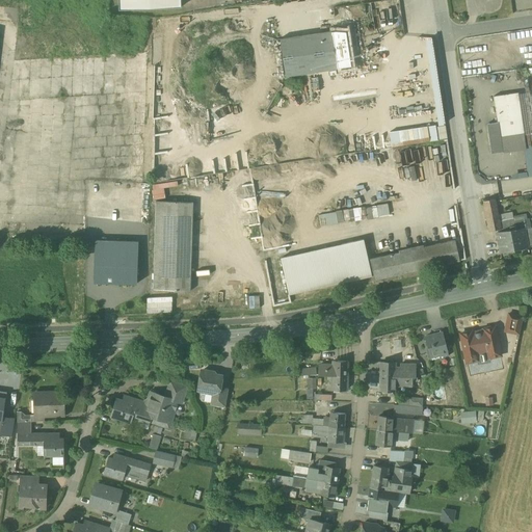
[(181,0),(117,0),(117,9),(181,6),(181,0)]
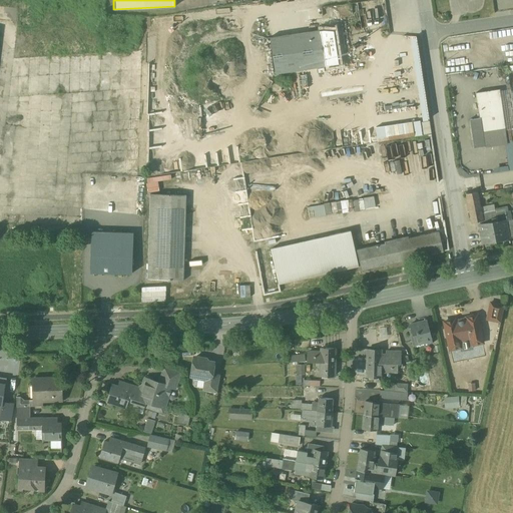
[(322,29),(271,38),(277,74),(328,66),(322,29)]
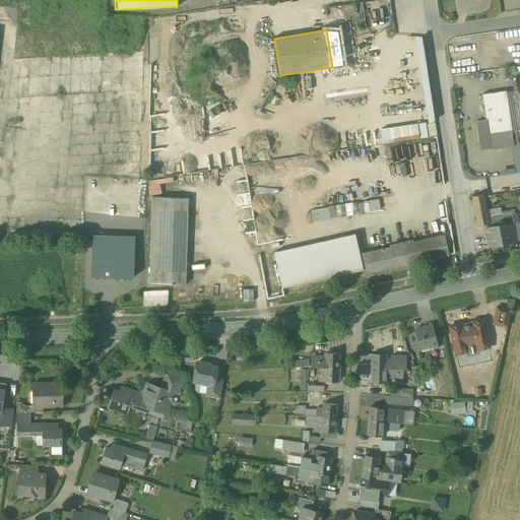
[(423,44),(423,36),(409,36),(409,44),(423,44)]
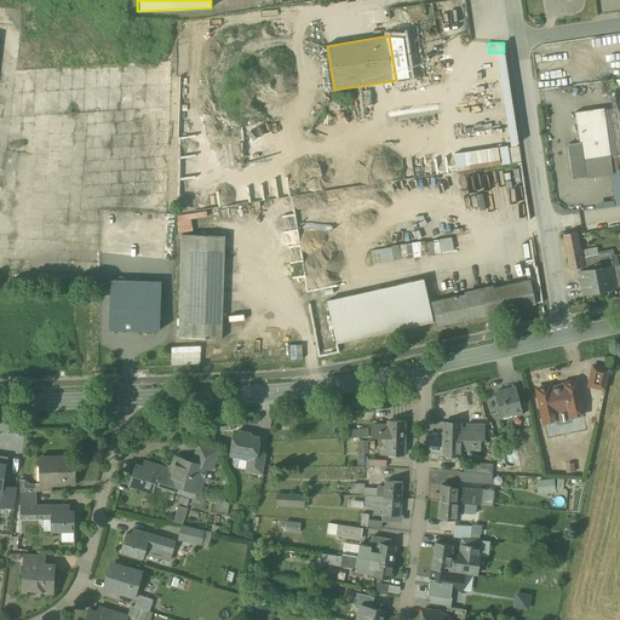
[(510,143),(457,150),(459,170),(524,161),(517,105),(506,108),(510,143)]
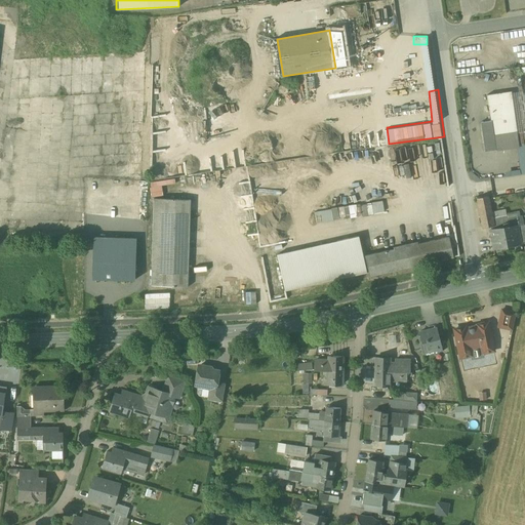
[(403,90),(404,98),(415,97),(413,89),(403,90)]
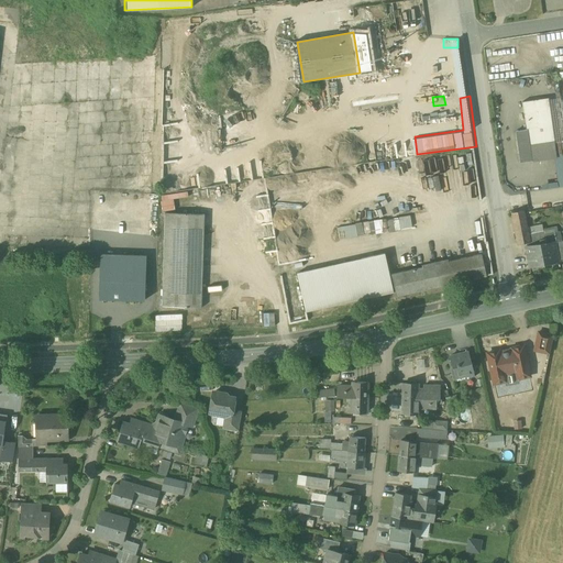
[(552,97),(527,100),(530,128),(520,130),(525,159),(560,155),(552,97)]
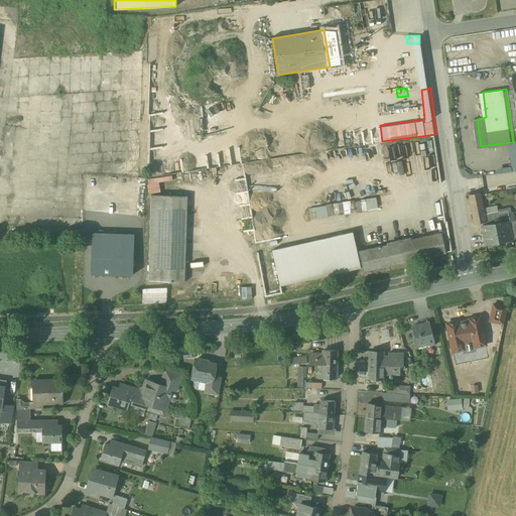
[(484,194),(471,196),(476,225),(484,224),(488,245),(515,240),(515,236),(515,235),(515,219),(512,220),(510,210),(487,214),(484,194)]
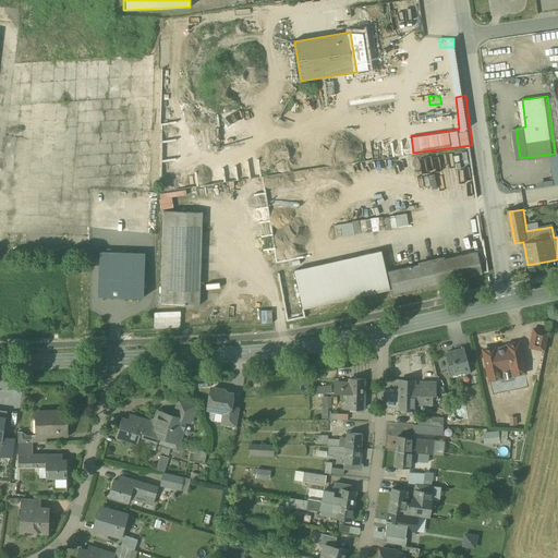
[(203,213),(164,211),(160,304),(199,305),(203,213)]
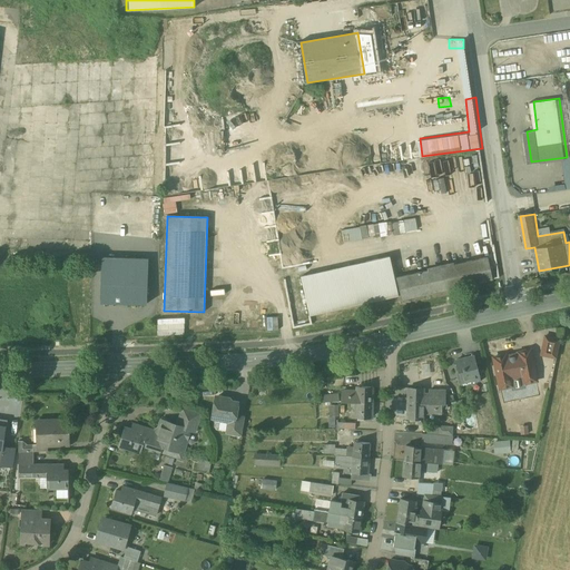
[(342,242),(389,235),(386,222),(341,228),(342,242)]
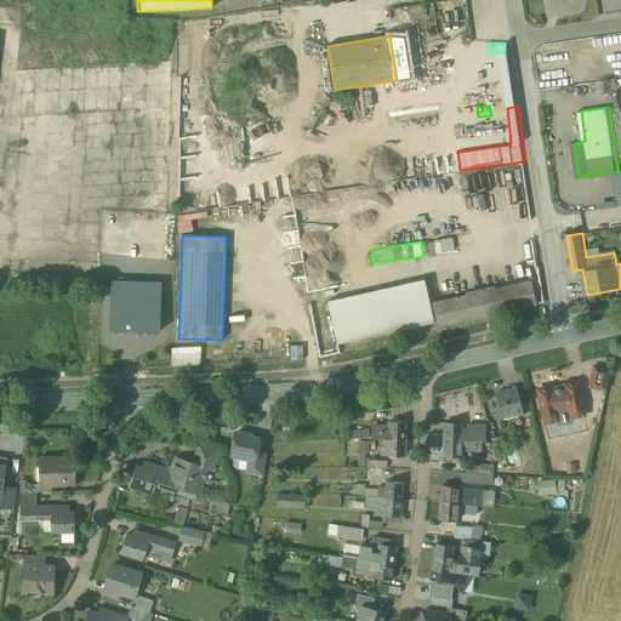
[(438,241),(426,243),(427,252),(439,251),(438,241)]
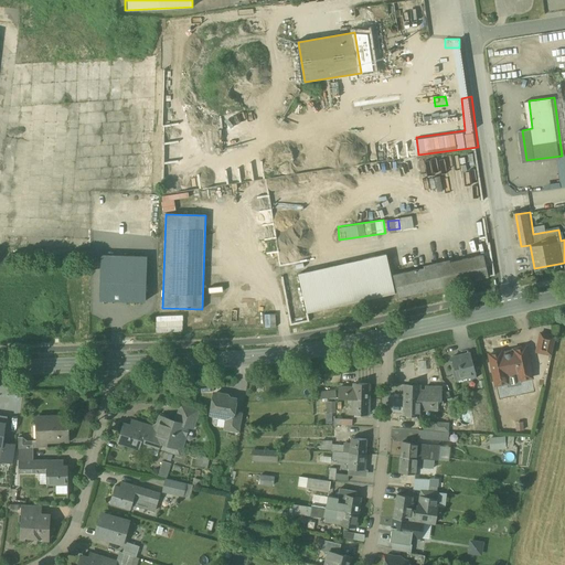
[(386,254),(298,274),(307,313),(395,294),(386,254)]
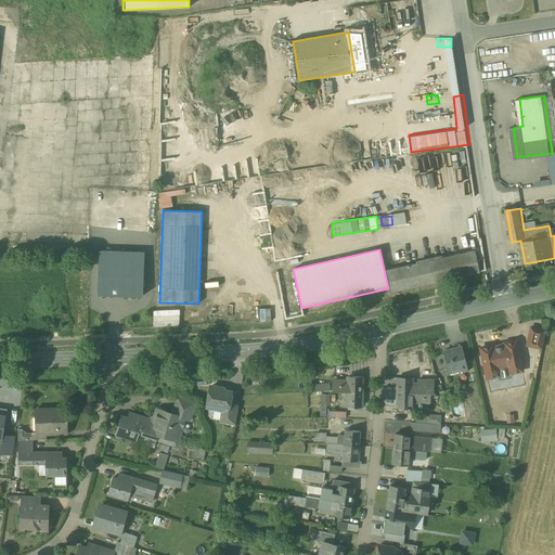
[(99,250),(98,295),(143,297),(144,252),(99,250)]
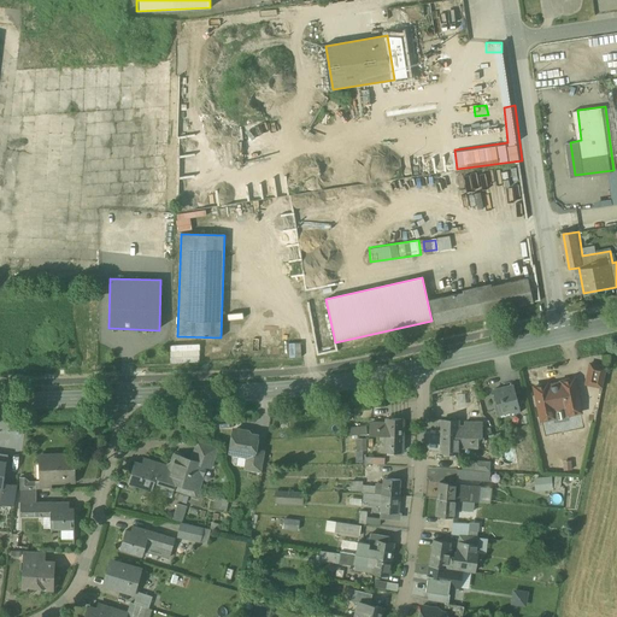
[(528,278),(429,300),(434,325),(534,303),(528,278)]
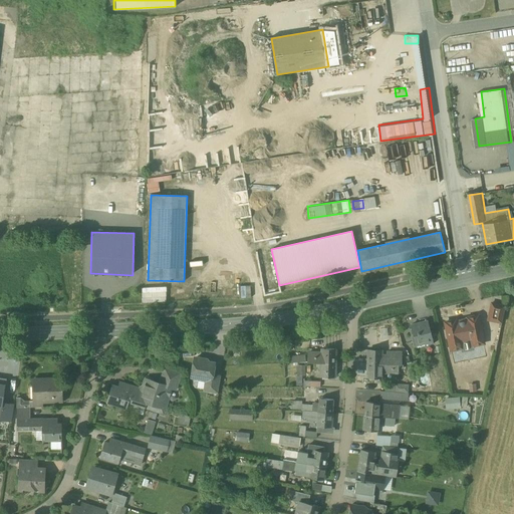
[(166,286),(141,286),(142,301),(166,301),(166,286)]
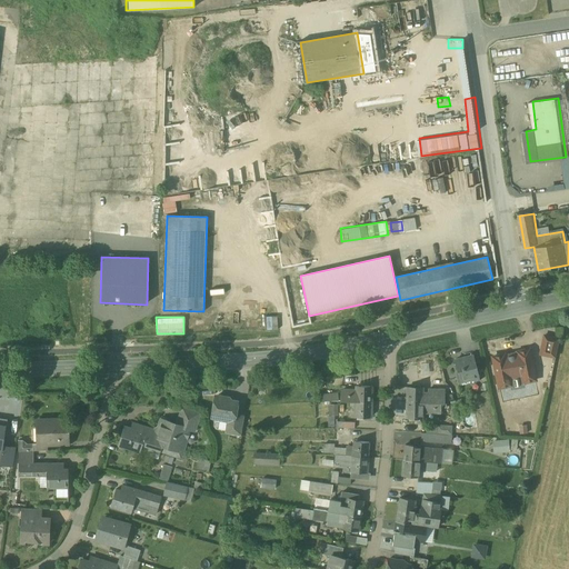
[(559,339),(545,336),(540,353),(556,357),(559,339)]
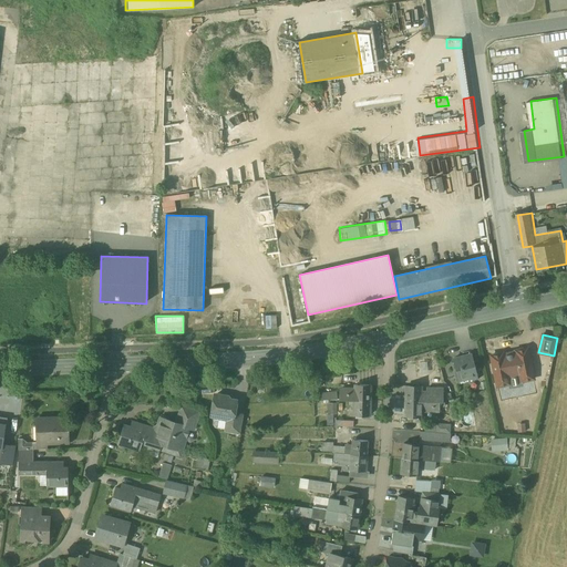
[(516,352),(503,356),(503,353),(492,356),(497,387),(508,383),(509,387),(523,383),(522,381),(534,379),(527,348),(516,351),(516,352)]
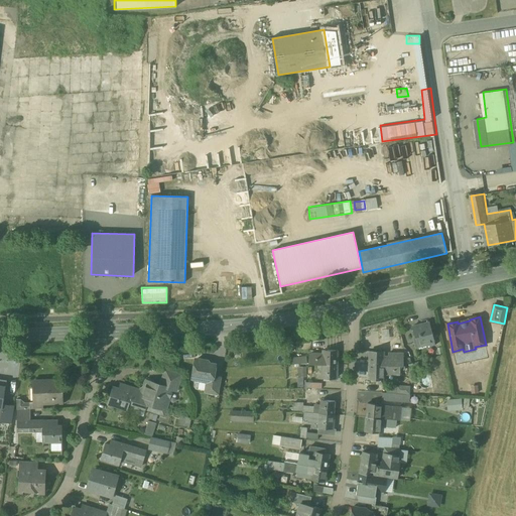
[(429,323),(412,327),(417,344),(418,349),(434,346),(435,346),(429,323)]
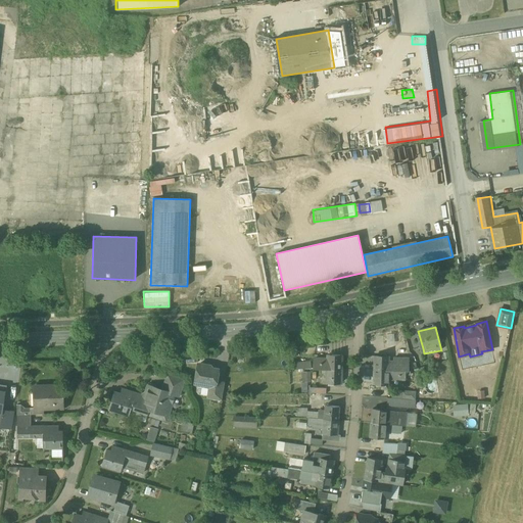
[(342,355),(327,355),(327,360),(314,359),(314,369),(327,370),(341,370),(342,355)]
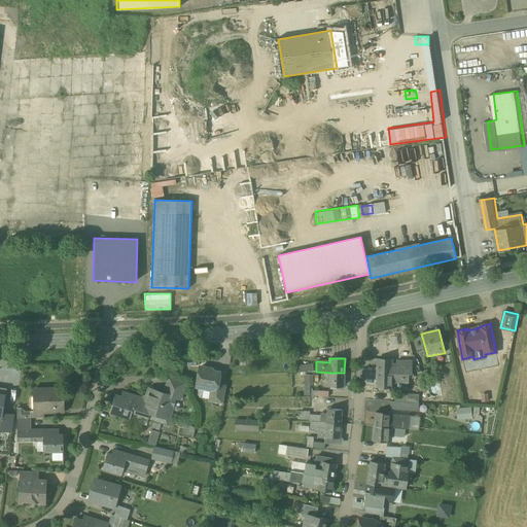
[(392,359),(377,359),(377,373),(377,374),(391,374),(392,374),(392,363),(392,359)]
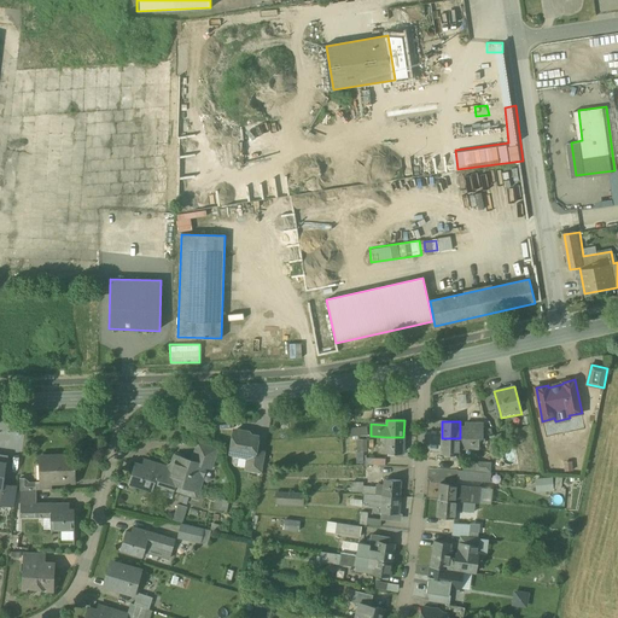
[(465,424),(465,426),(460,426),(460,438),(478,438),(483,437),(483,423),(474,423),(474,424),(465,424)]
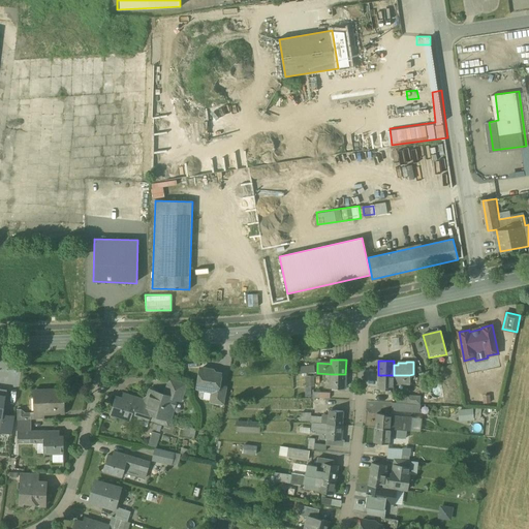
[(296,372),(314,372),(314,364),(296,365),(296,372)]
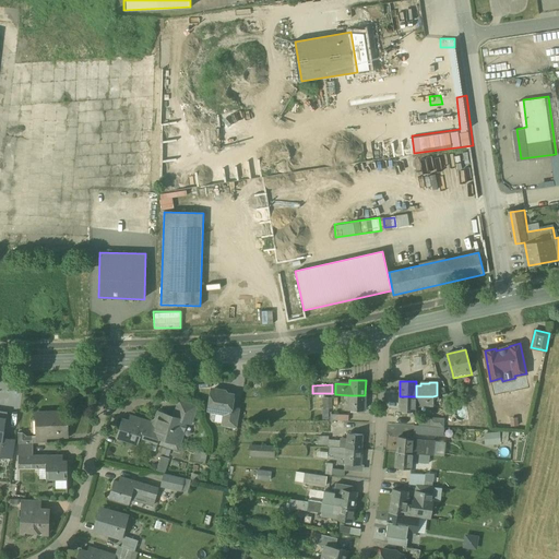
[(226,392),(212,390),(209,409),(210,409),(211,413),(216,414),(218,411),(226,413),(229,413),(230,407),(233,395),(227,394),(226,392)]
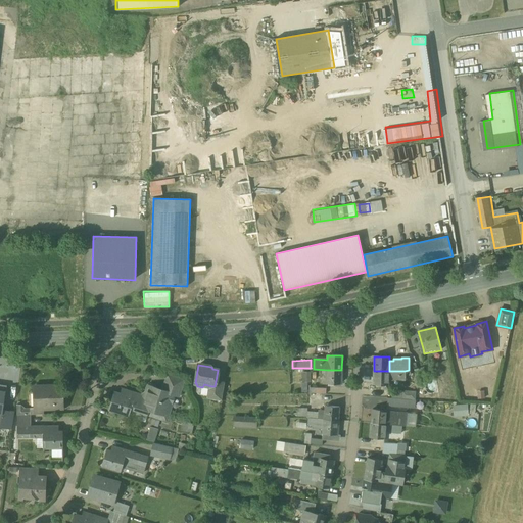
[(311,380),(311,370),(302,370),(302,380),(311,380)]
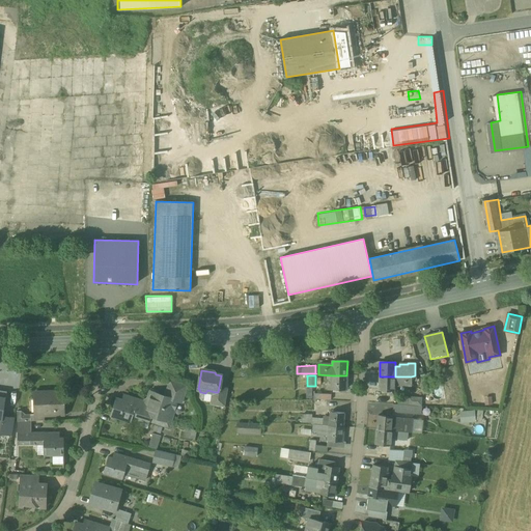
[(346,375),(332,375),(332,389),(346,389),(346,375)]
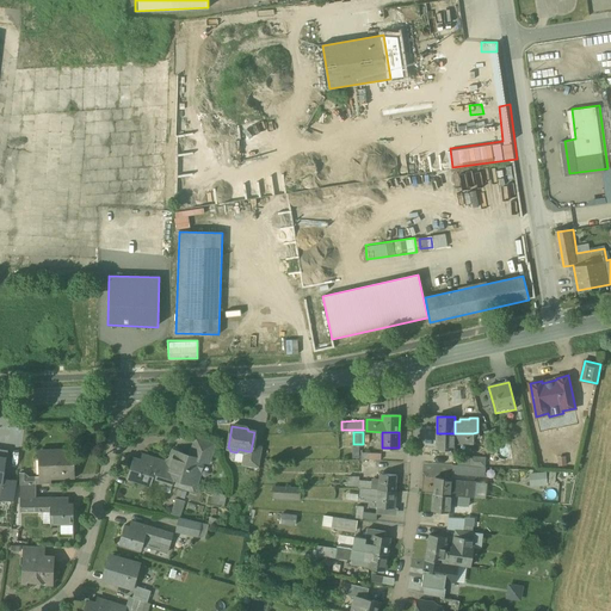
[(454,433),(437,433),(437,449),(454,449),(454,437),(454,433)]
